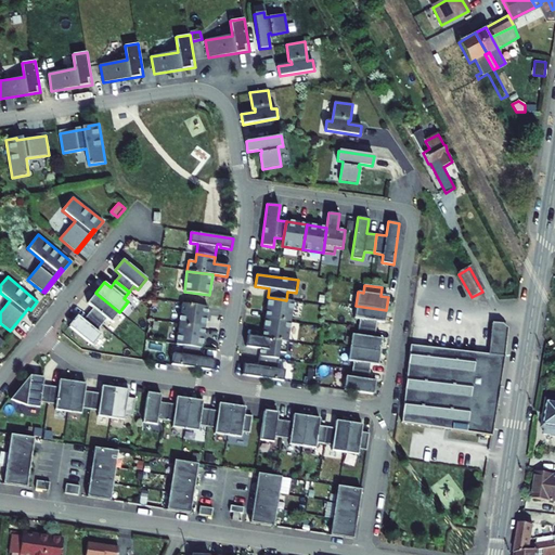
[(119,312),(95,293),(88,304),(93,308),(88,314),(102,325),(106,319),(111,322),(119,312)]
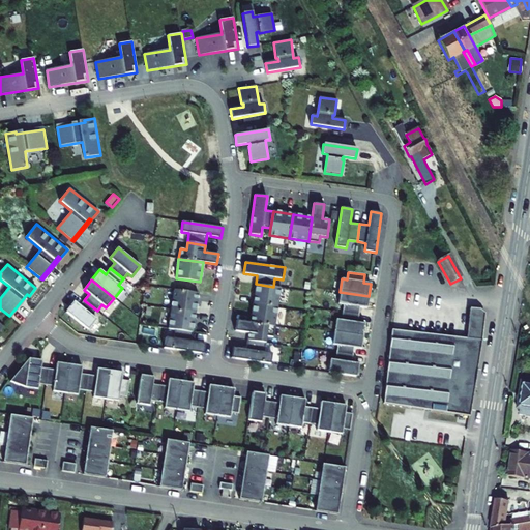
[(277,307),(281,288),(273,287),(256,284),(253,303),(277,307)]
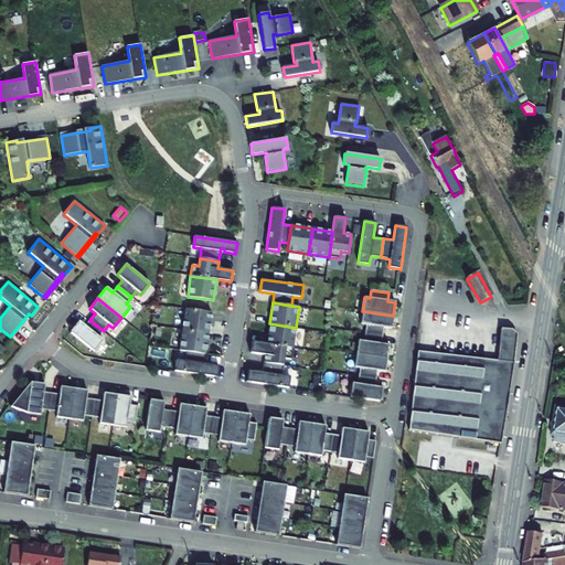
[(209,333),(211,313),(185,309),(182,330),(209,333)]
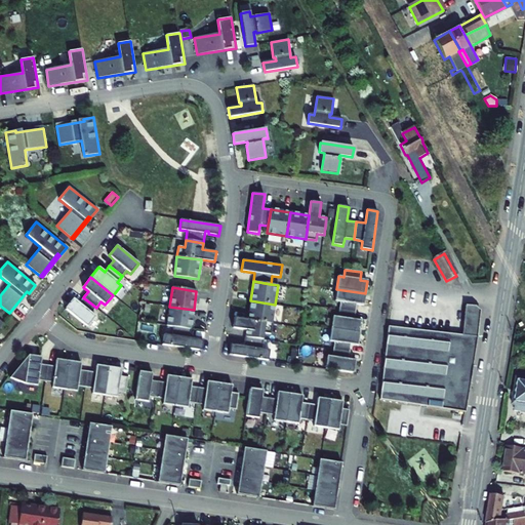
[(363,306),(365,293),(336,289),(335,301),(340,303),(338,310),(355,312),(356,305),(363,306)]
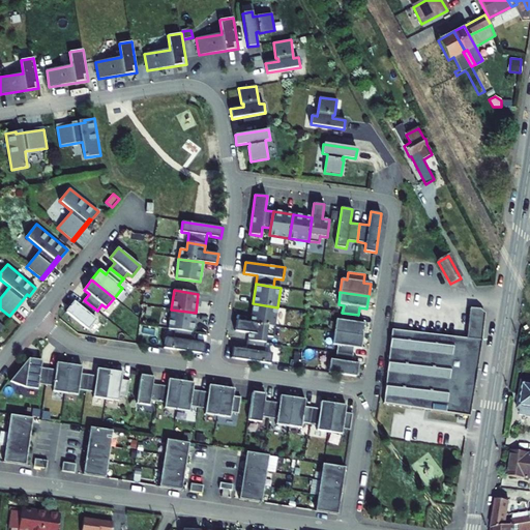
[(11,318),(29,296),(27,294),(9,316),(11,318)]
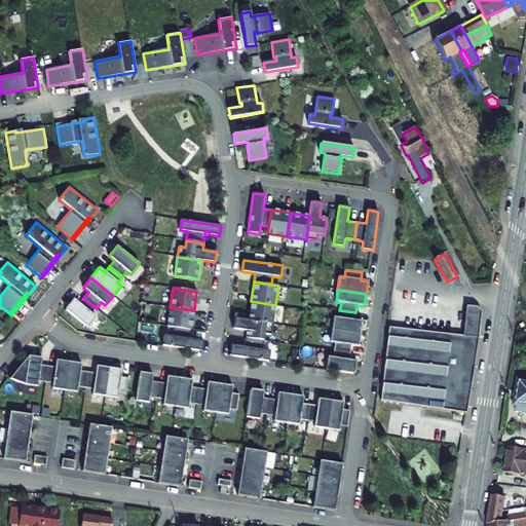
[(73,299),(65,309),(87,328),(96,317),(91,313),(97,308),(83,298),(79,303),(73,299)]
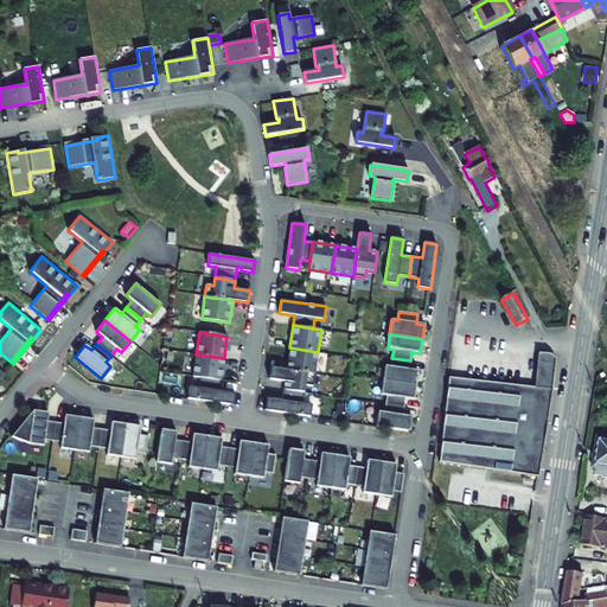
[(318,352),(289,347),(286,370),(314,374),(318,352)]
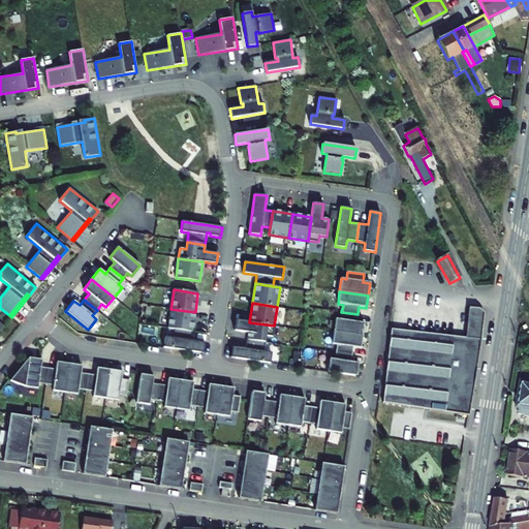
[(480,341),(484,313),(479,309),(469,308),(466,338),(391,330),(382,403),(469,415),(480,341)]
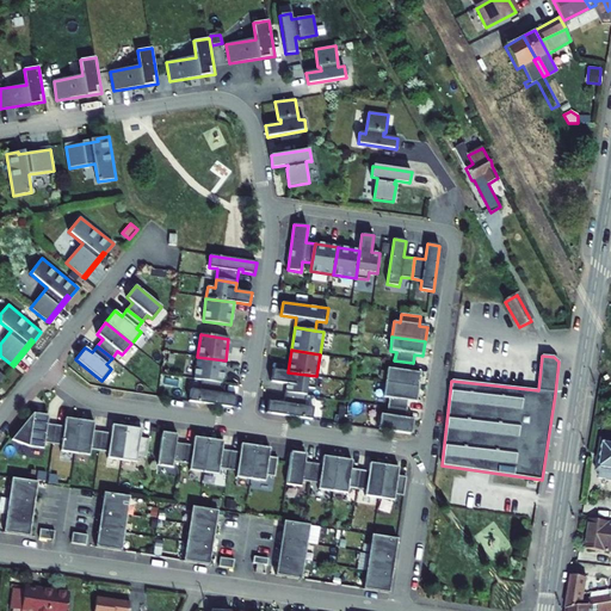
[(201,380),(222,383),(226,360),(197,357),(193,378),(201,380)]
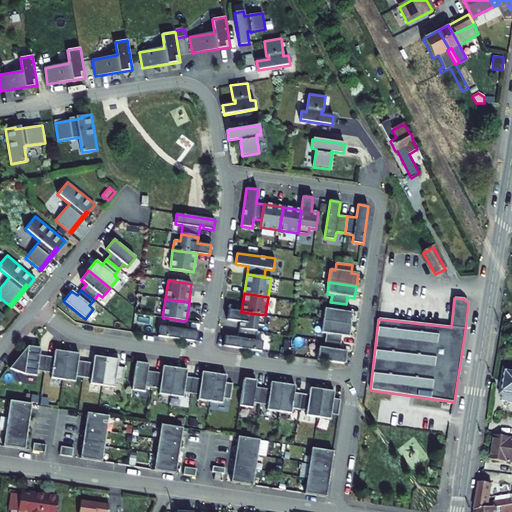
[(323,321),(350,325),(352,313),(345,312),(346,304),(330,302),(329,310),(324,309),(323,321)]
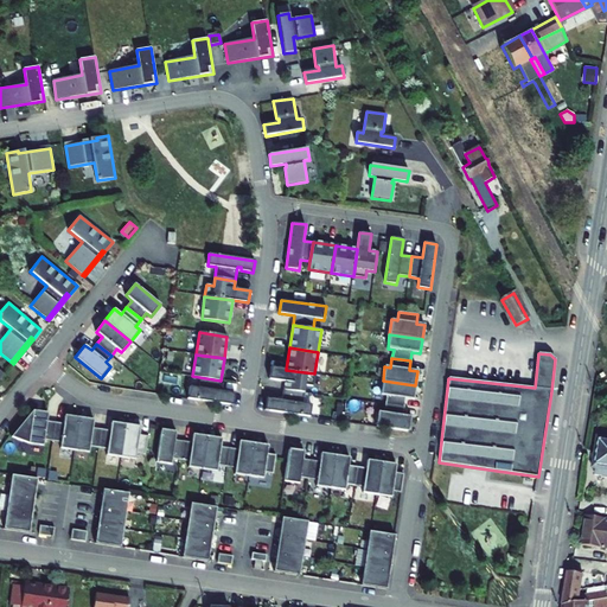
[(304,393),(305,384),(312,385),(314,374),(286,370),(270,368),(269,379),(285,382),(283,390),(304,393)]
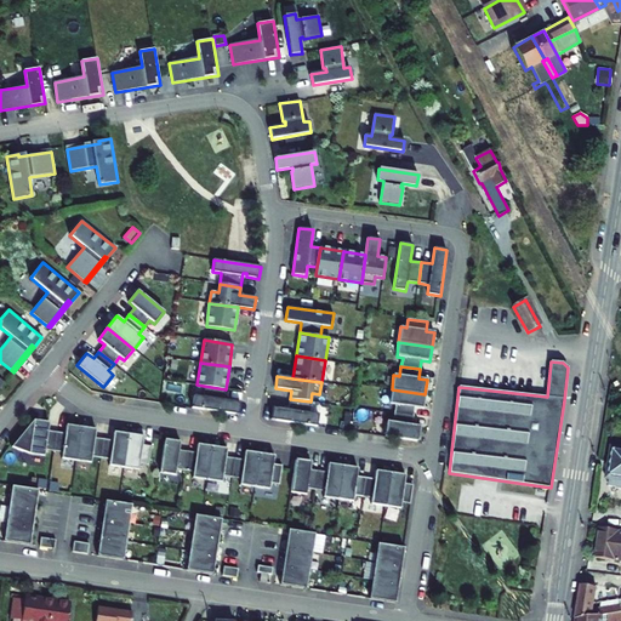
[(224,400),(226,389),(204,386),(203,397),(194,396),(192,408),(239,415),(240,403),(228,400),(227,404),(223,404),(224,400)]
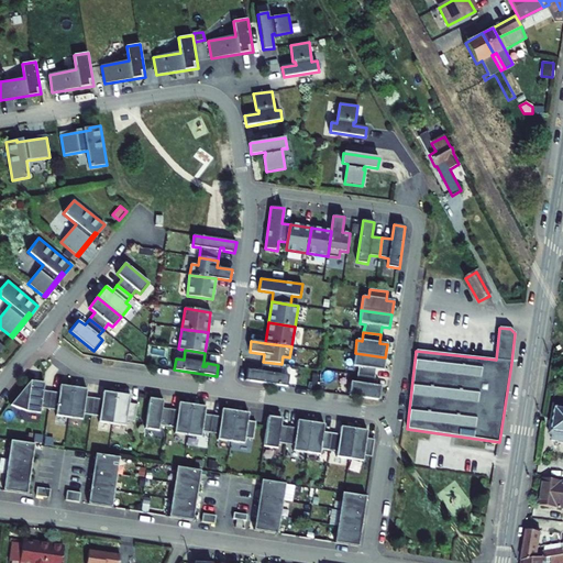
[(384,371),(385,357),(355,353),(353,366),(359,367),(357,375),(375,377),(376,370),(384,371)]
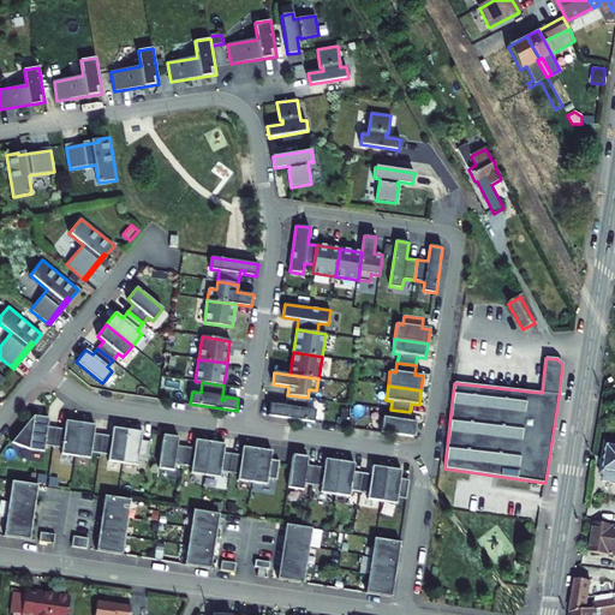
[(308,398),(287,395),(286,406),(270,404),(268,416),(314,423),(316,410),(306,408),(308,398)]
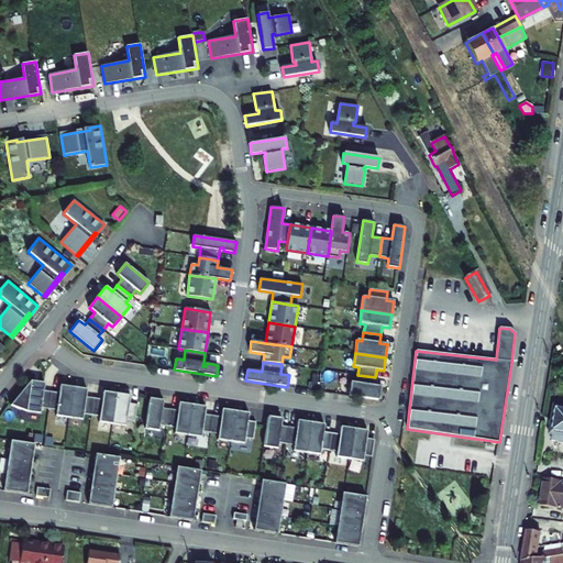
[(349,396),(378,400),(381,387),(373,386),(375,377),(357,375),(355,384),(351,383),(349,396)]
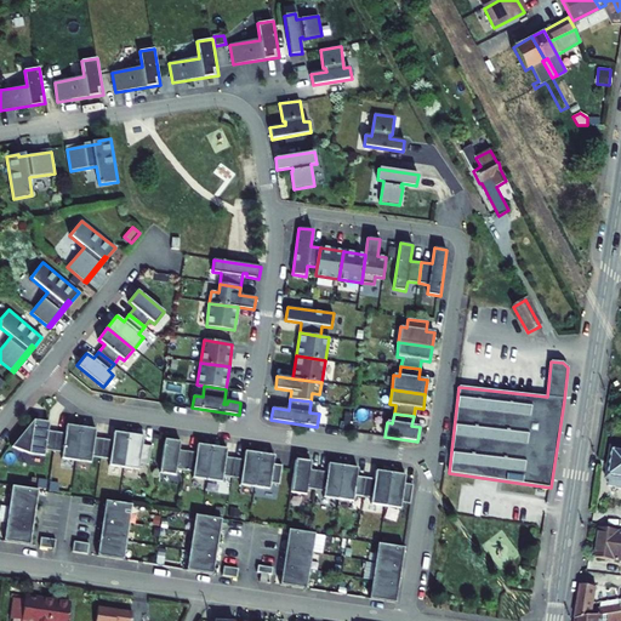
[(50,422),(34,420),(11,448),(29,454),(45,456),(45,450),(53,451),(57,432),(49,431),(50,422)]
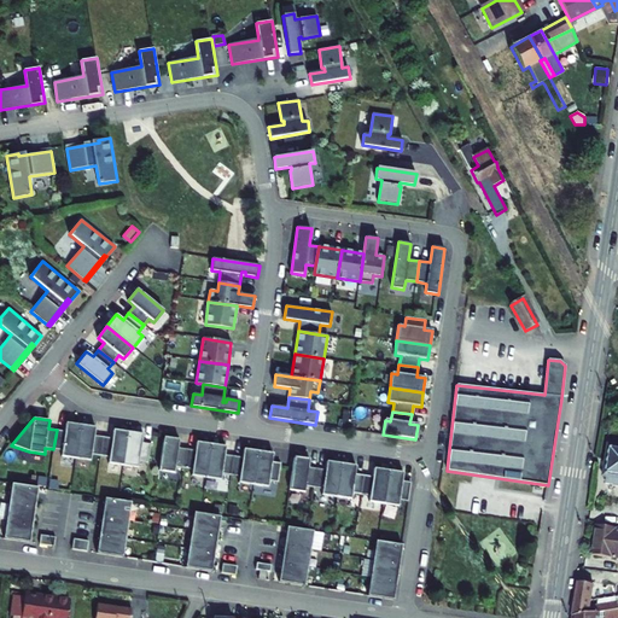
[(76,459),(81,425),(66,423),(65,431),(57,430),(53,449),(63,450),(62,456),(76,459)]
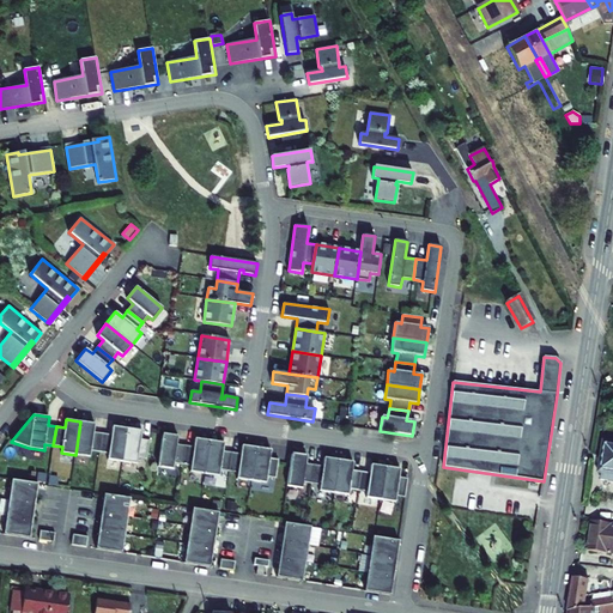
[(93,432),(95,424),(80,422),(76,455),(90,457),(91,451),(99,453),(103,434),(93,432)]
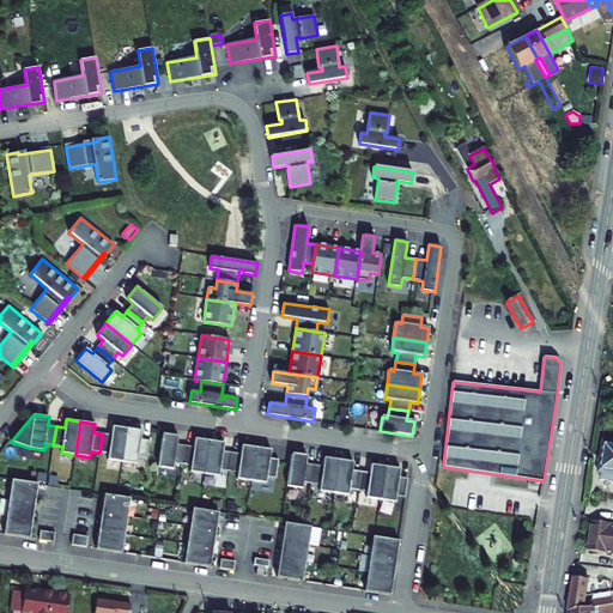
[(113,426),(111,435),(103,434),(99,453),(109,454),(108,460),(122,462),(127,429),(113,426)]
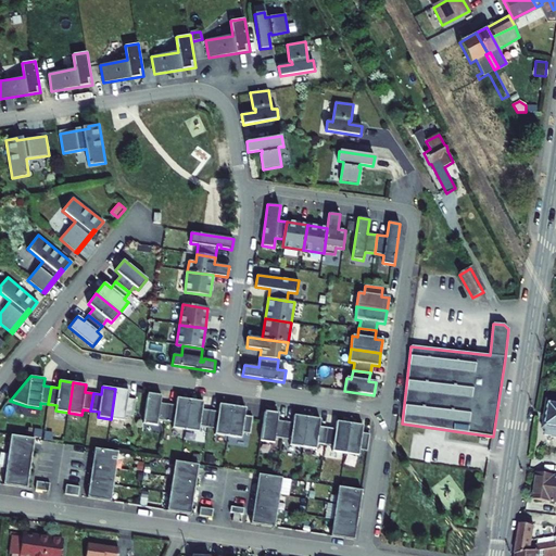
[(133,417),(136,400),(127,399),(128,391),(115,389),(111,419),(124,421),(125,416),(133,417)]
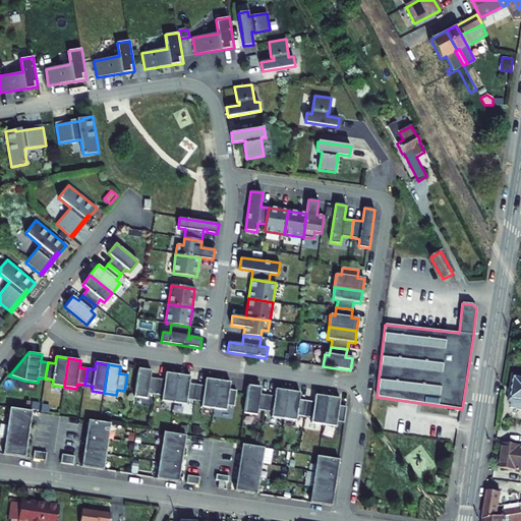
[(152,370),(138,368),(134,397),(147,399),(148,394),(155,395),(158,379),(150,378),(152,370)]
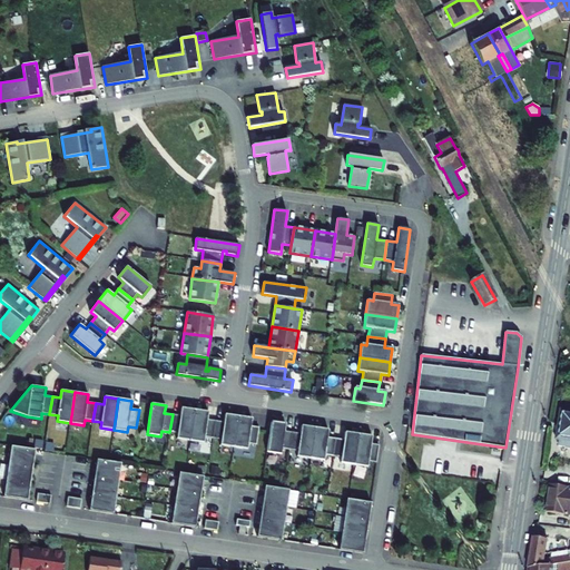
[(180,415),(173,414),(169,432),(177,433),(177,439),(190,441),(195,410),(182,408),(180,415)]
